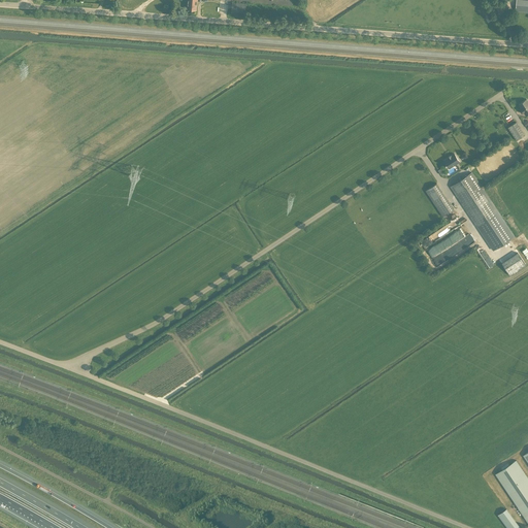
[(188,0),(188,8),(197,9),(197,0),(225,0),(292,5),(292,0),(188,0)]
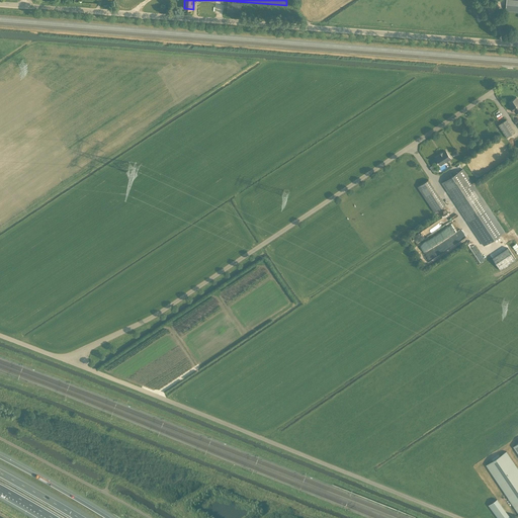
[(517,11),(517,0),(506,0),(506,11),(517,11)]
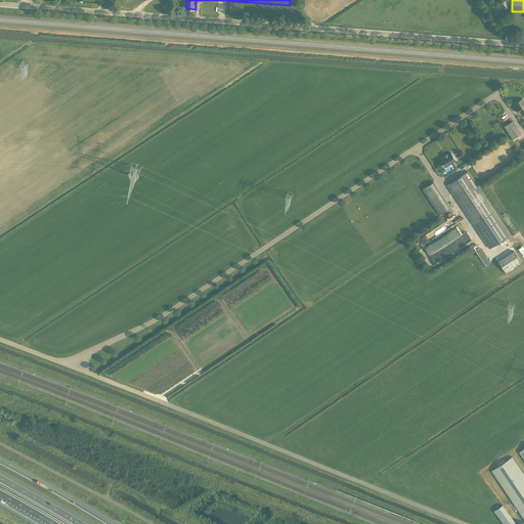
[(245,3),(230,2),(229,12),(244,13),(245,3)]
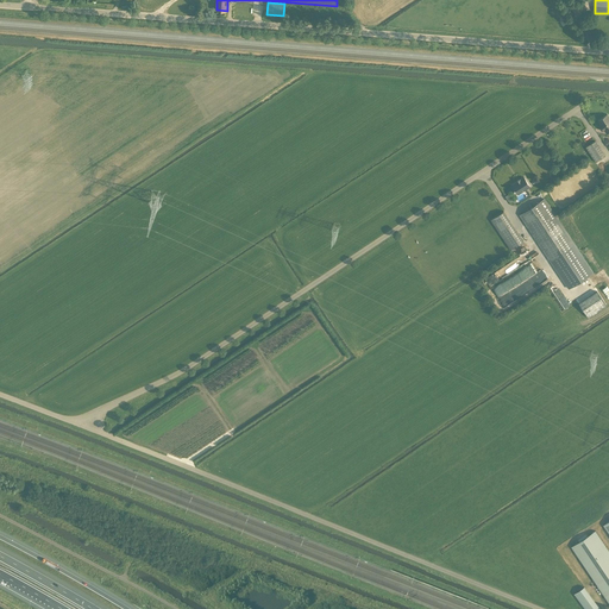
[(607,133),(608,131),(608,117),(608,114),(598,120),(601,125),(604,131),(604,130),(607,133)]
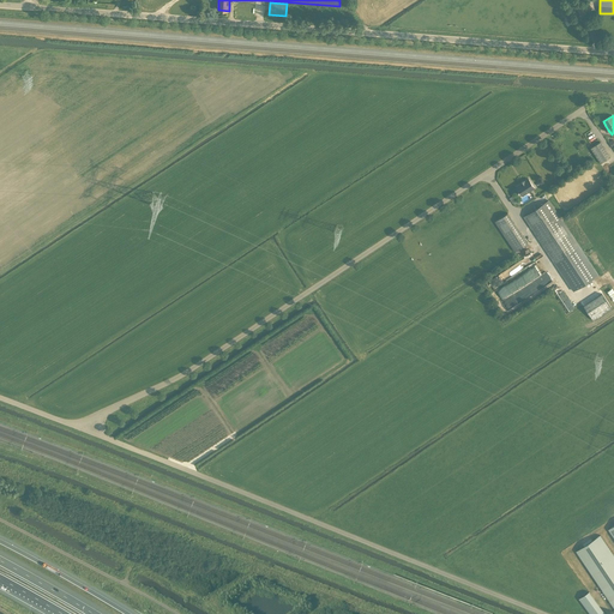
[(591,148),(601,163),(611,157),(600,142),(591,148)]
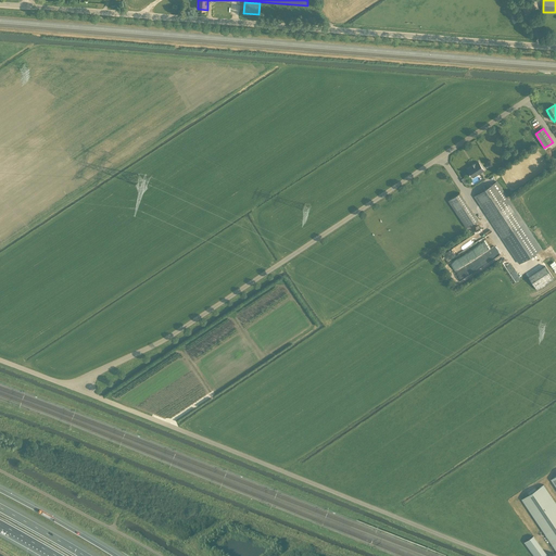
[(467,168),(474,177),(484,171),(479,162),(476,163),(471,166),(467,168)]
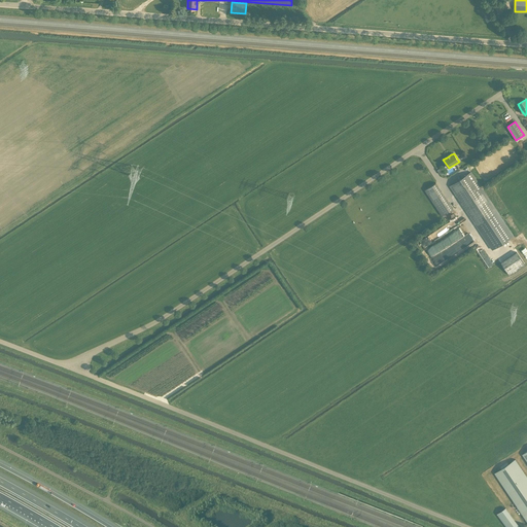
[(450,185),(477,225),(492,249),(514,236),(470,172),(450,185)]
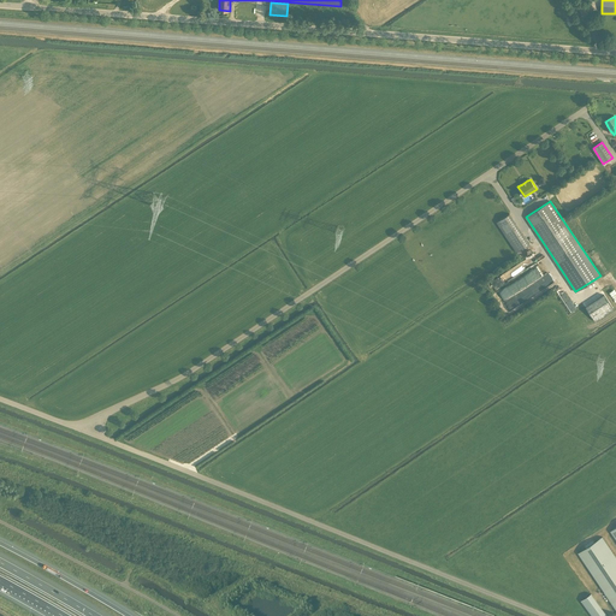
[(517,252),(529,244),(509,213),(497,221),(517,252)]
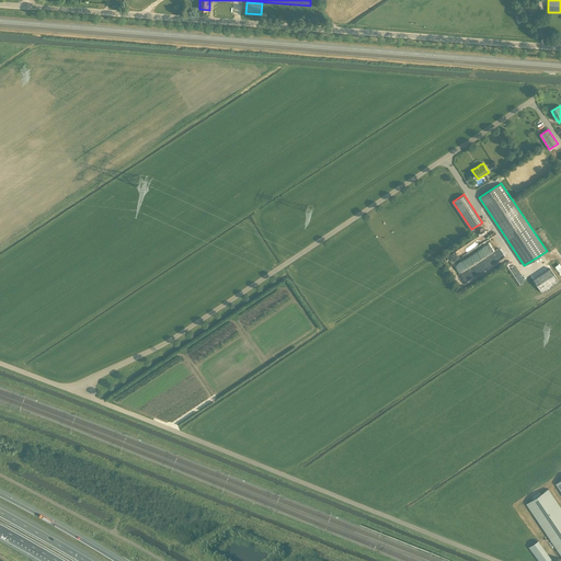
[(481,237),(447,255),(451,264),(457,273),(488,256),(481,245),(484,243),(481,237)]
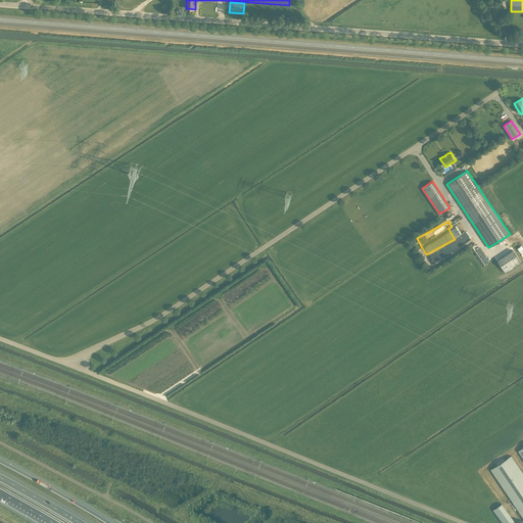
[(522,447),(518,452),(522,459),(522,473),(511,456),(490,470),(522,517),(522,447)]
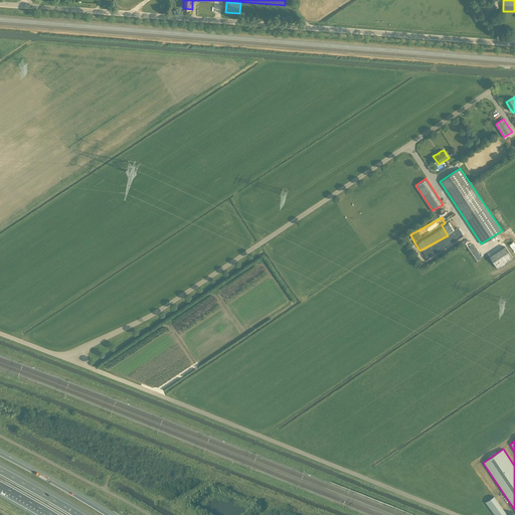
[(494,496),(486,502),(494,514),(503,514),(506,513),(494,496)]
